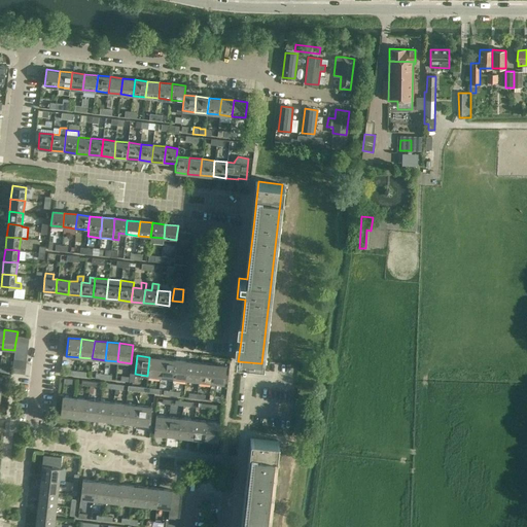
[(149,357),(147,376),(160,377),(162,358),(149,357)]
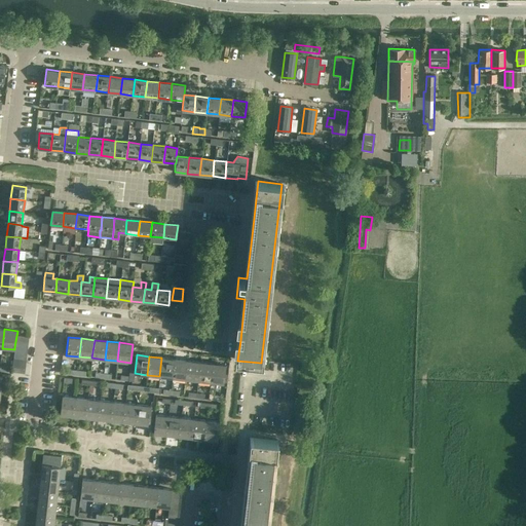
[(161,358),(159,376),(173,377),(175,359),(161,358)]
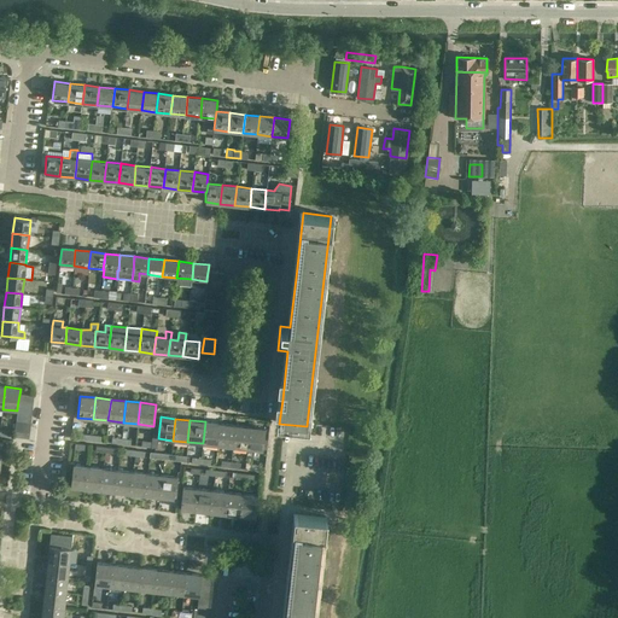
[(205,421),(203,443),(217,445),(220,424),(205,421)]
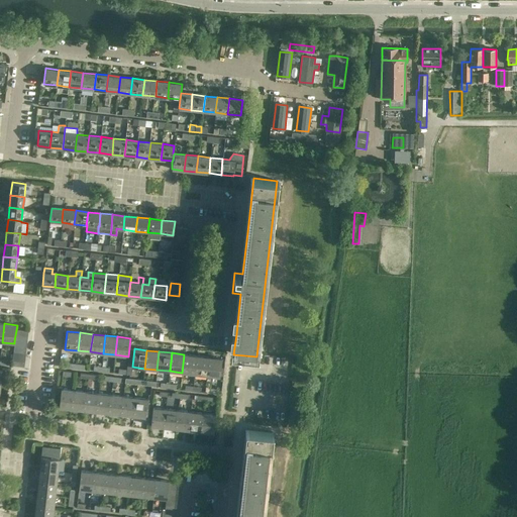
[(184,354),(182,373),(195,374),(197,355),(184,354)]
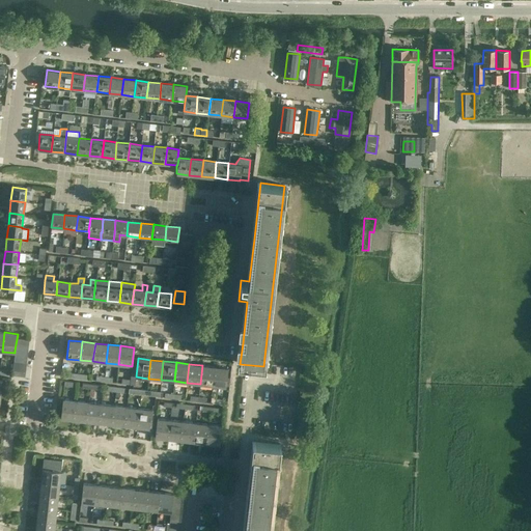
[(202,365),(200,384),(213,386),(215,367),(202,365)]
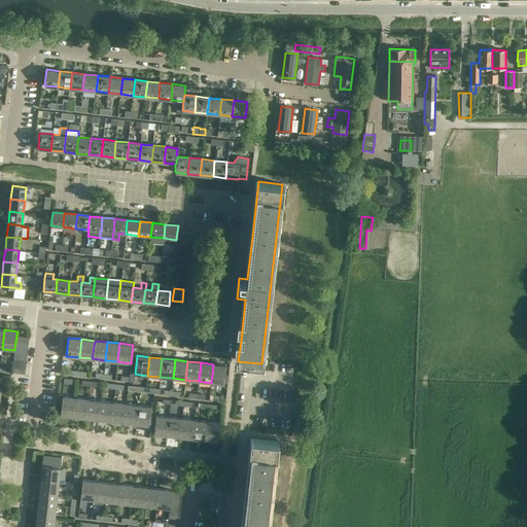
[(213,364),(211,383),(224,384),(226,365),(213,364)]
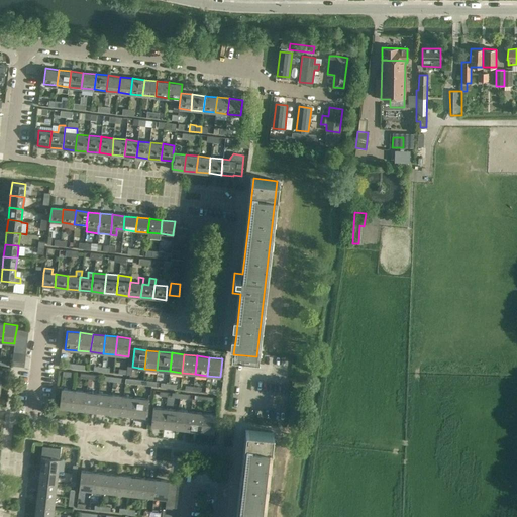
[(139,390),(140,380),(133,379),(132,384),(137,385),(137,390),(139,390)]
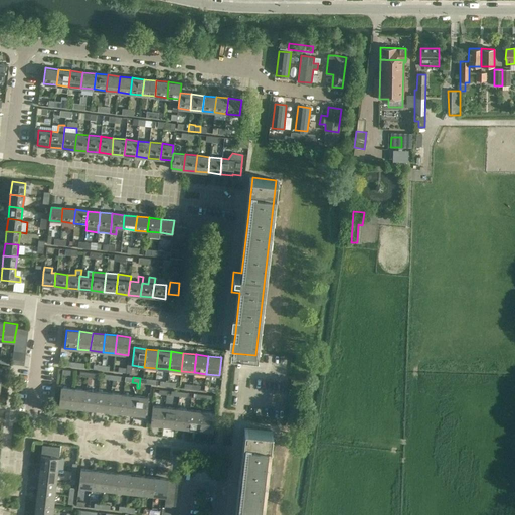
[(140,378),(139,388),(144,389),(144,384),(147,384),(148,379),(140,378)]
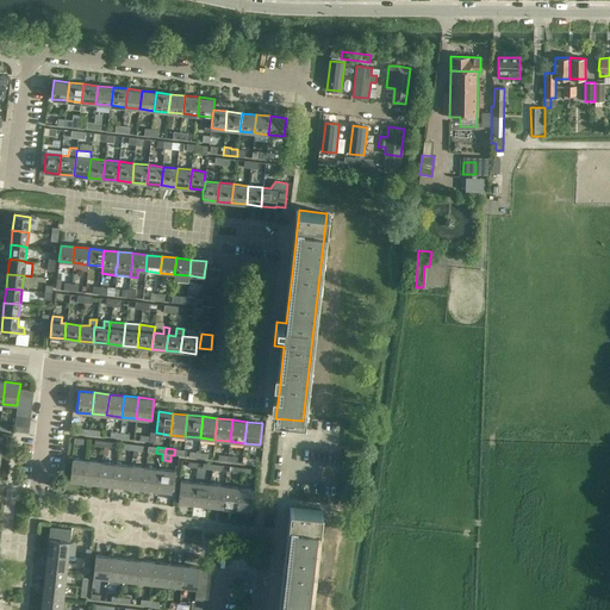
[(85,483),(87,461),(72,459),(69,480),(85,483)]
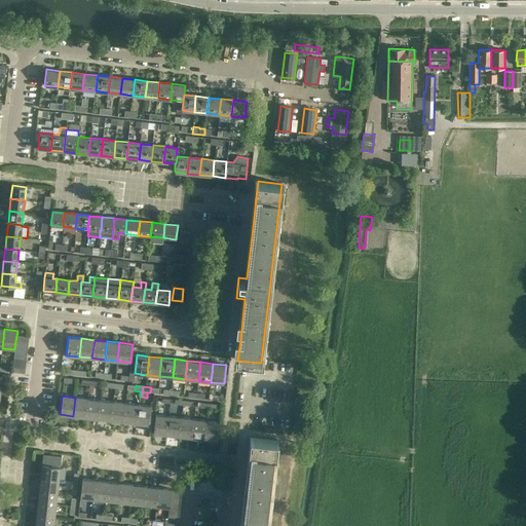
[(73,416),(85,417),(87,399),(75,398),(73,416)]
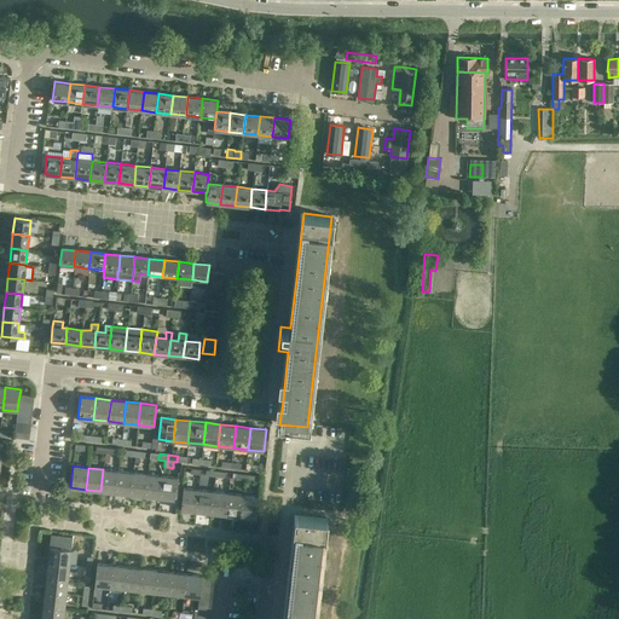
[(100,491),(116,492),(119,470),(103,469),(100,491)]
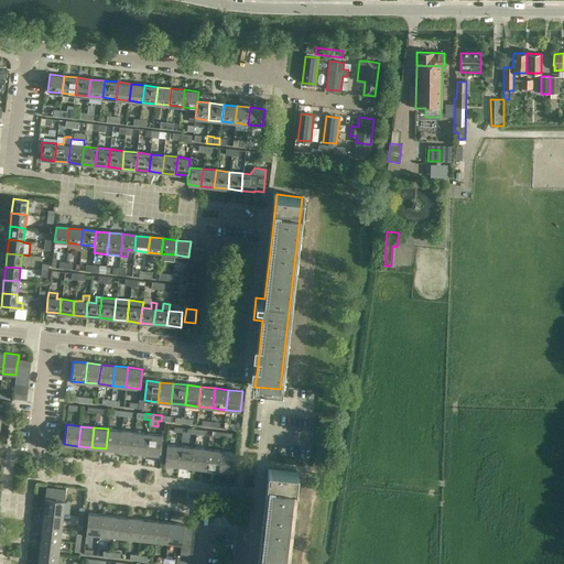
[(106,448),(119,451),(121,431),(108,429),(106,448)]
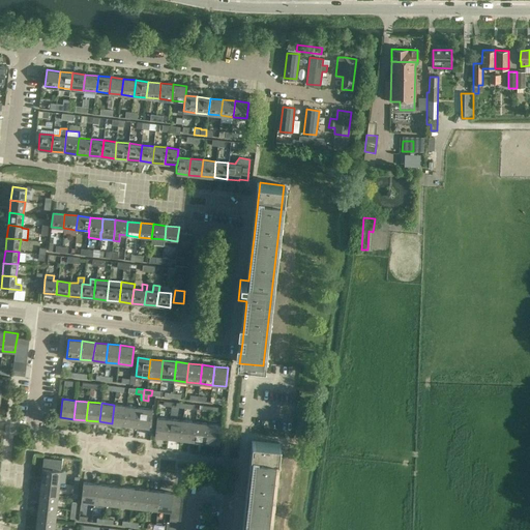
[(112,423),(124,424),(126,406),(114,405),(112,423)]
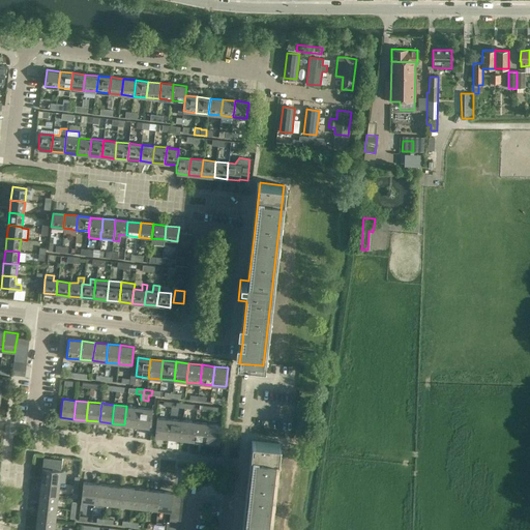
[(124,424),(137,427),(139,408),(126,406),(124,424)]
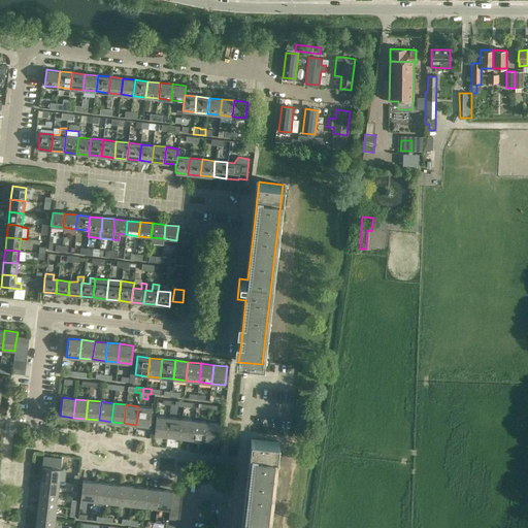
[(138,406),(136,425),(150,426),(152,407),(138,406)]
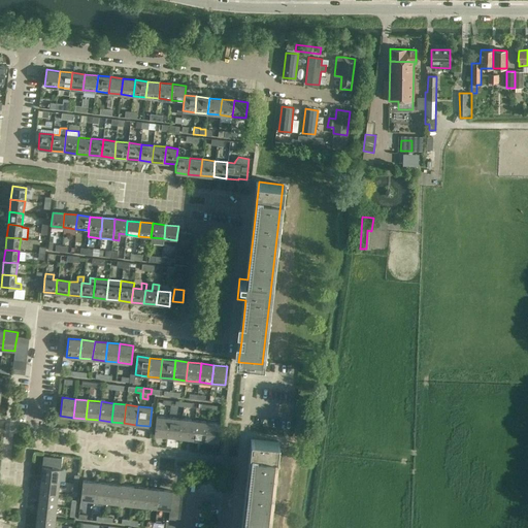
[(167,436),(169,418),(156,417),(154,435),(167,436)]
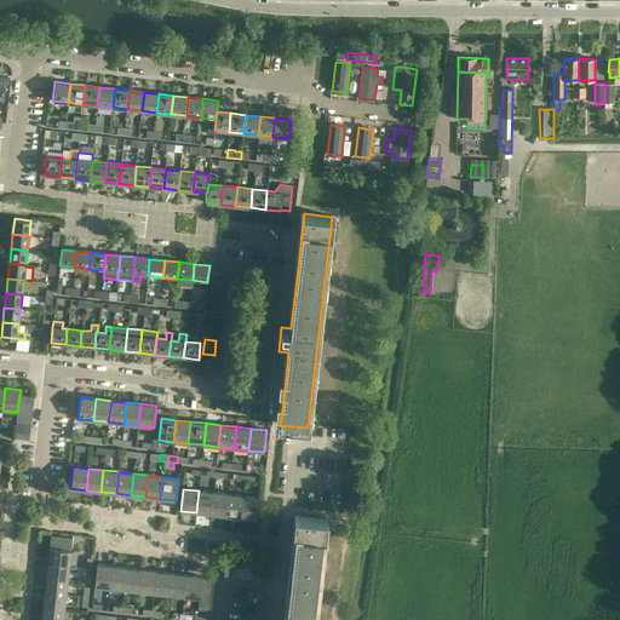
[(213,493),(199,491),(196,512),(211,514),(213,493)]
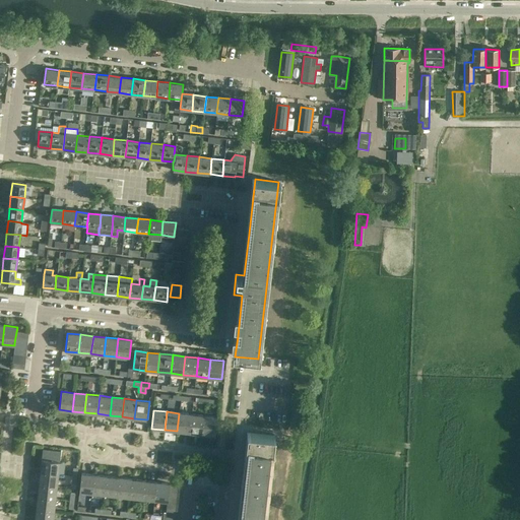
[(177,431),(189,433),(191,414),(179,413),(177,431)]
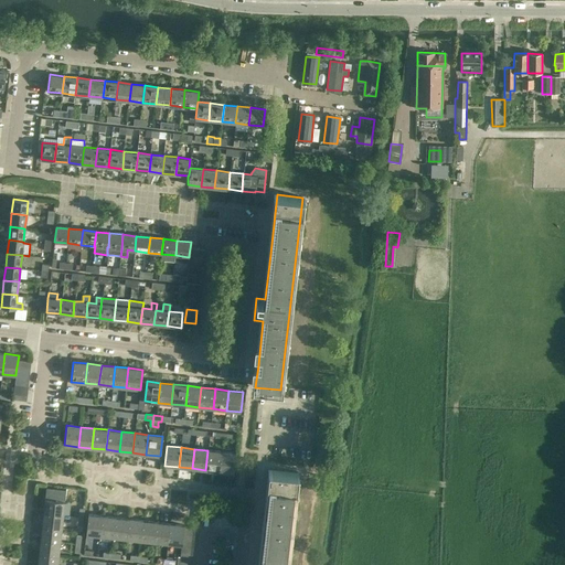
[(205,470),(220,471),(222,452),(208,450),(205,470)]
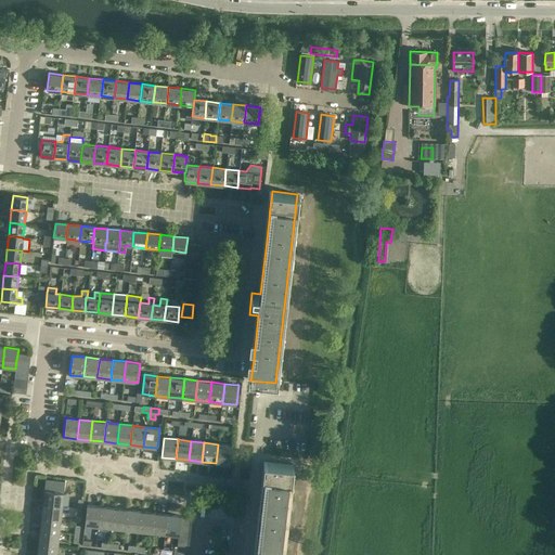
[(218,444),(216,463),(229,465),(231,446),(218,444)]
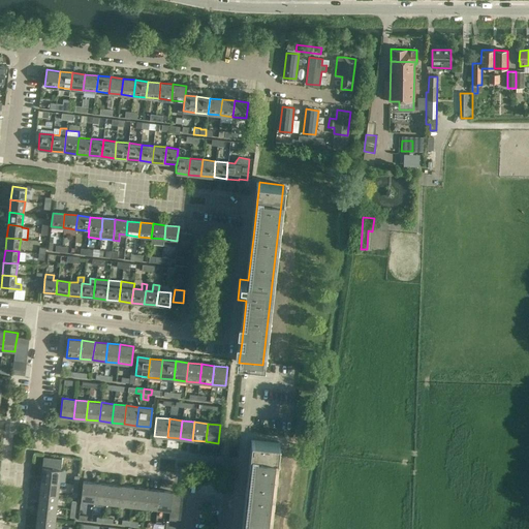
[(254,440),(248,493),(244,528),(271,528),(276,486),(273,485),(276,463),(278,442),(254,440)]
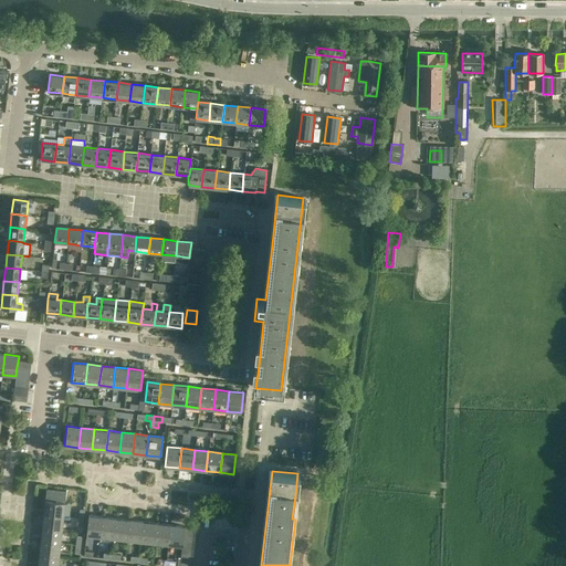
[(51,491),(50,500),(63,502),(64,493),(51,491)]
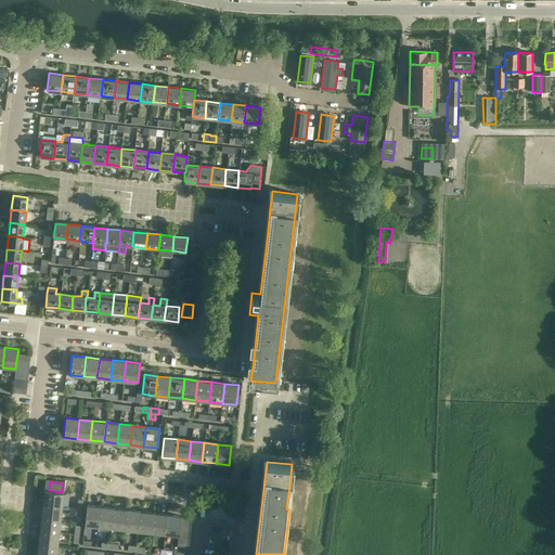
[(42,504),(62,506),(63,492),(43,490),(42,504)]
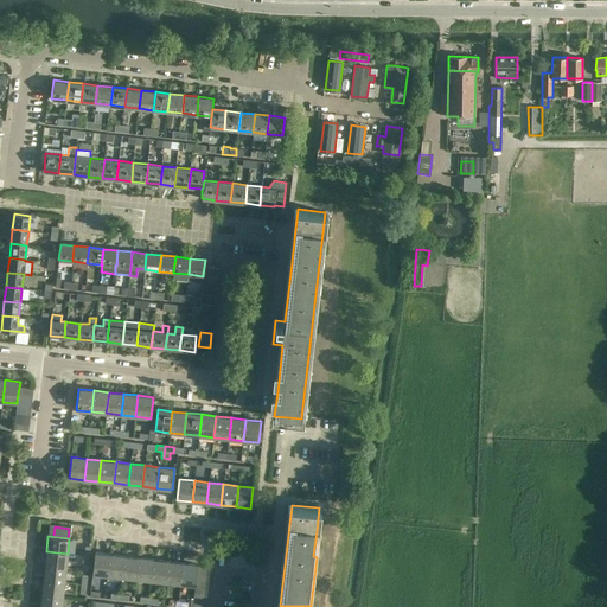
[(66,568),(68,554),(46,551),(45,566),(66,568)]
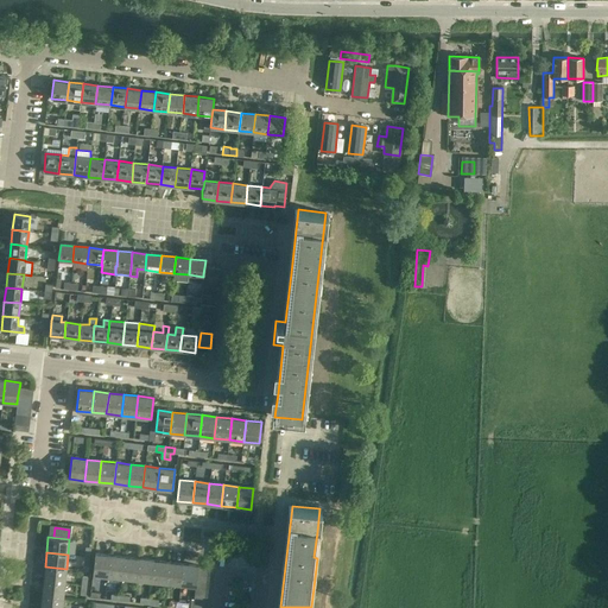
[(107,576),(109,555),(94,553),(92,575),(107,576)]
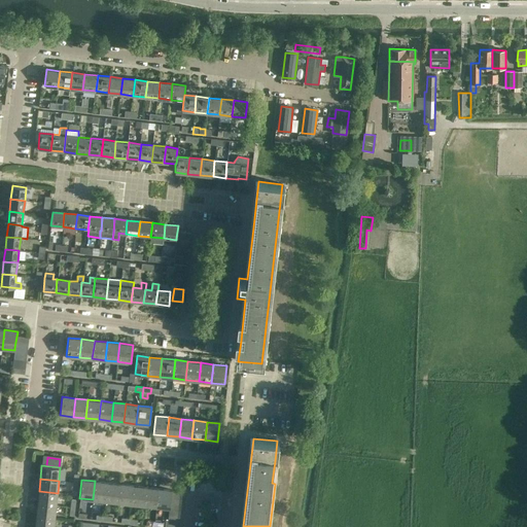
[(93,499),(106,501),(108,483),(95,481),(93,499)]
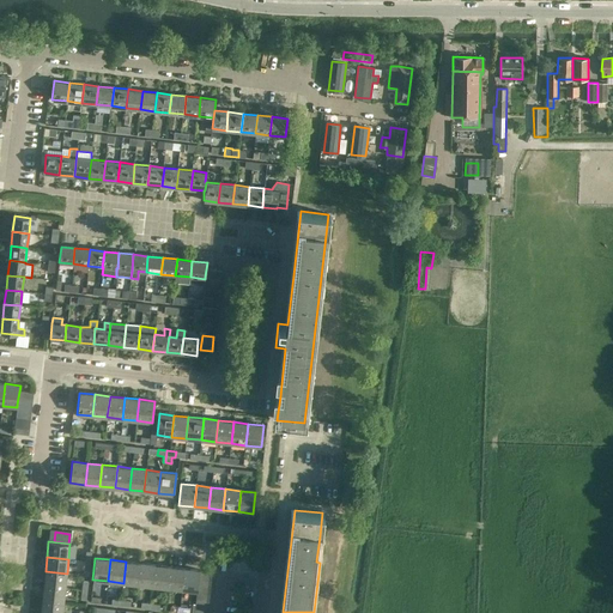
[(123,583),(138,584),(140,563),(126,562),(123,583)]
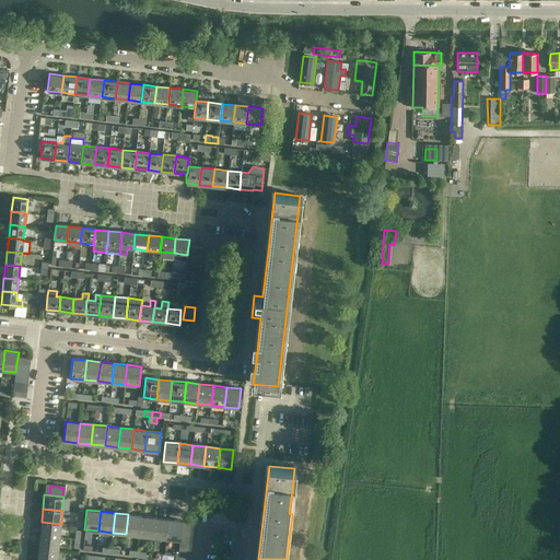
[(126,534),(139,536),(141,516),(128,514),(126,534)]
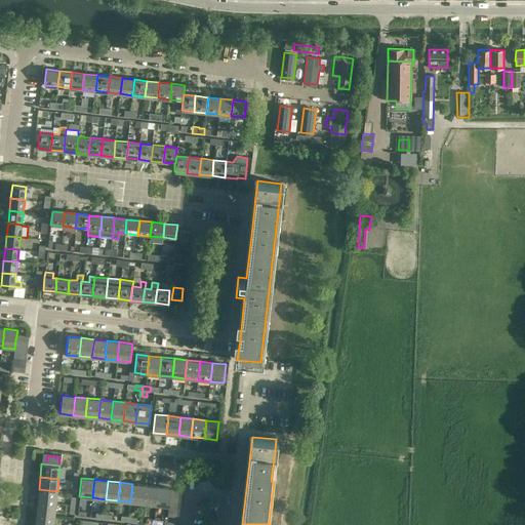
[(130,502),(143,503),(146,485),(132,484),(130,502)]
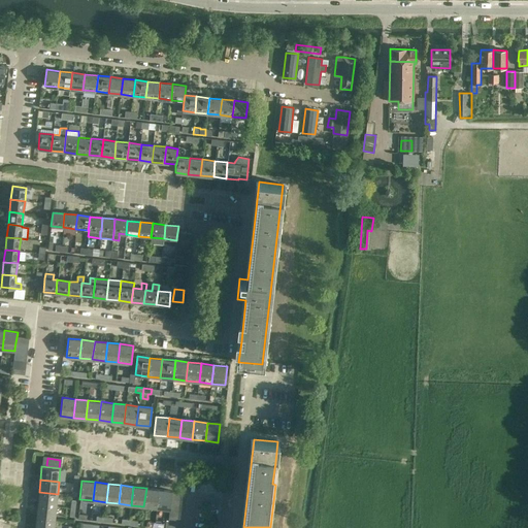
[(143,506),(157,507),(159,489),(146,488),(143,506)]
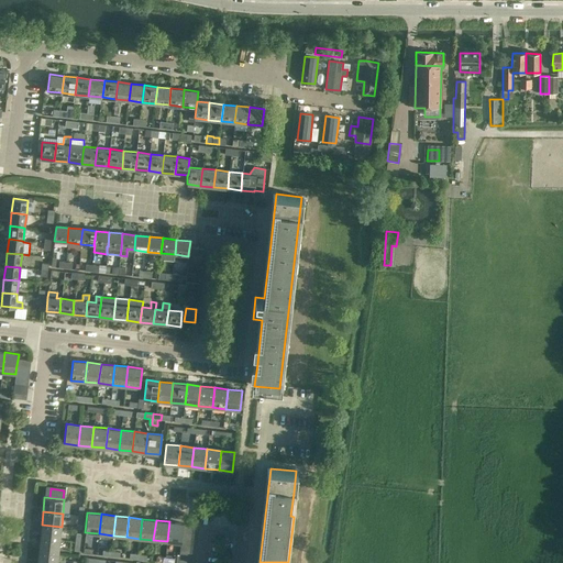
[(167,541),(180,543),(181,543),(181,538),(183,531),(184,525),(184,523),(169,521),(167,541)]
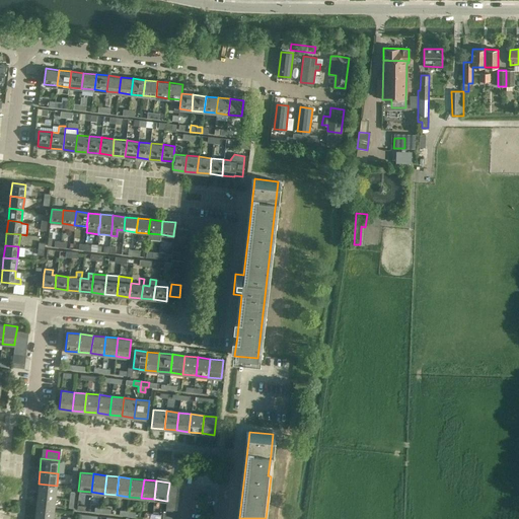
[(39,484),(36,497),(55,499),(57,486),(39,484)]
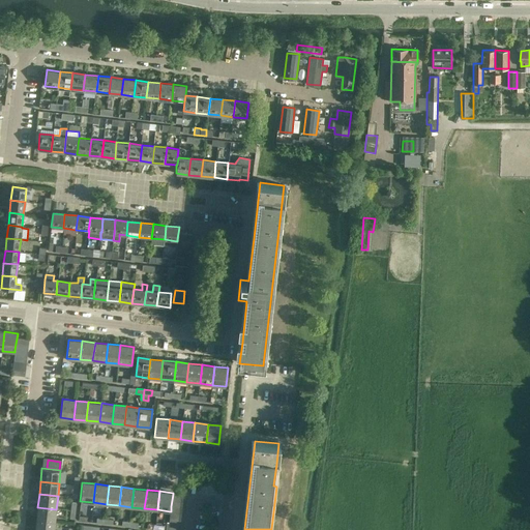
[(37,507),(36,520),(55,522),(56,509),(37,507)]
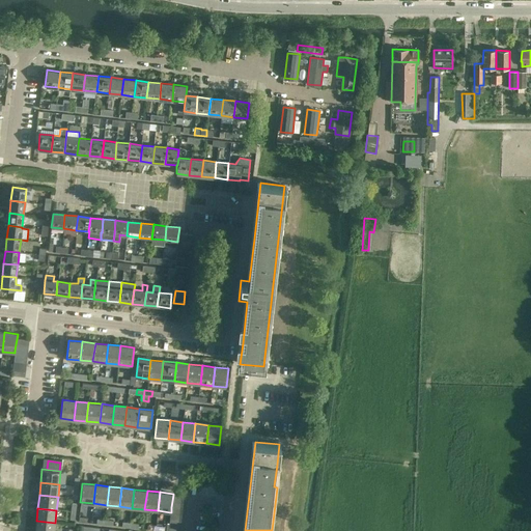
[(36,521),(34,530),(53,530),(55,523),(36,521)]
